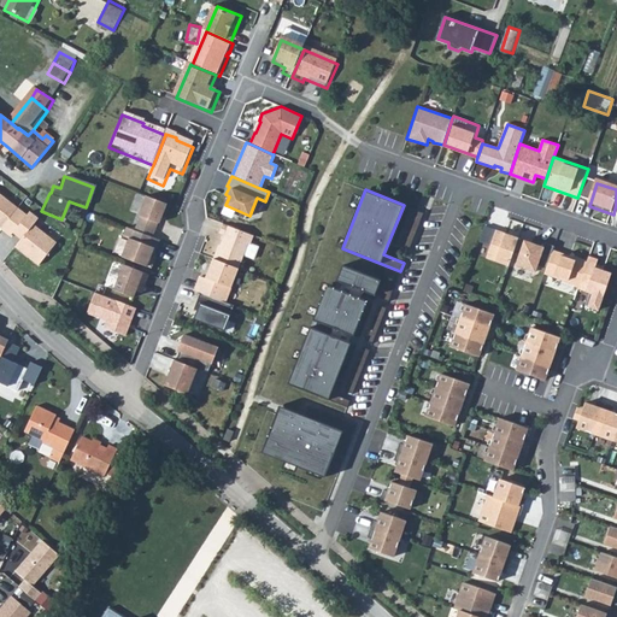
[(0,195),(0,227),(5,231),(19,211),(0,195)]
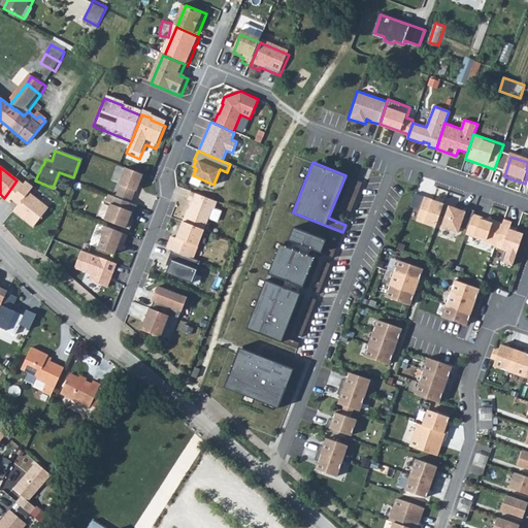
[(121,185),(116,196),(130,202),(135,190),(137,190),(143,174),(126,167),(119,184),(121,185)]
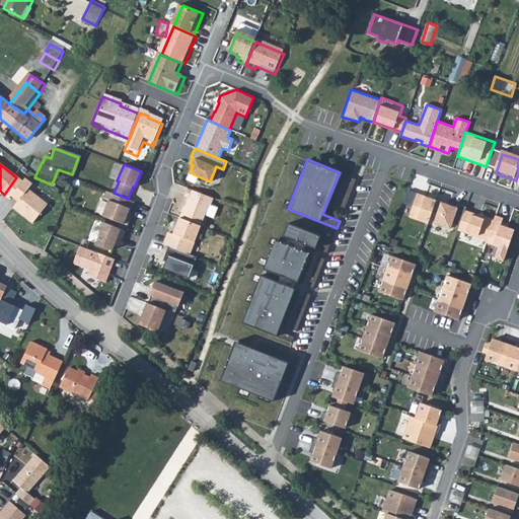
[(339,206),(345,209),(357,179),(351,176),(339,206)]
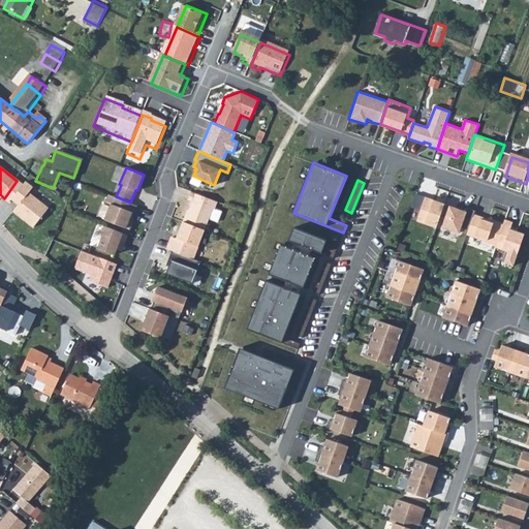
[(25,187),(17,181),(4,198),(3,199),(11,206),(13,203),(21,208),(16,215),(37,229),(51,210),(31,195),(34,189),(27,184),(25,187)]
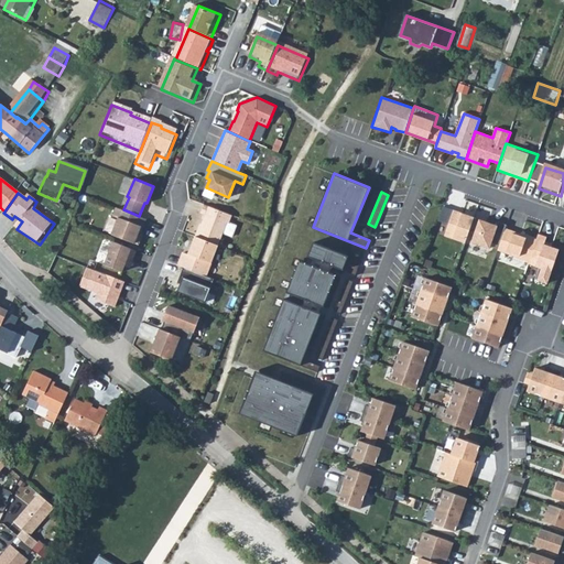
[(139,216),(123,209),(116,207),(112,216),(118,217),(112,235),(139,243),(143,232),(140,231),(141,227),(144,227),(148,218),(139,216)]
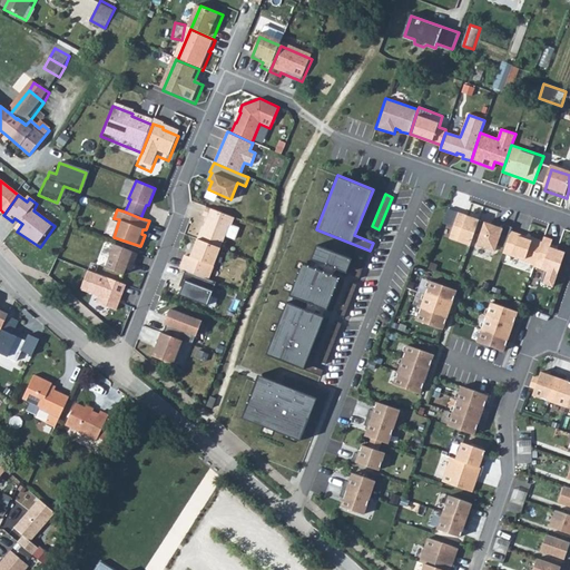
[(448,209),(442,223),(453,226),(450,238),(470,245),(479,219),(448,209)]
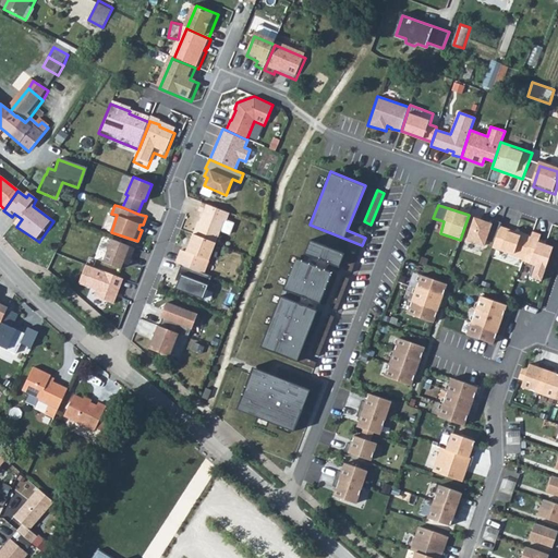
[(198,221),(194,233),(216,242),(217,242),(225,219),(227,220),(230,213),(214,206),(210,215),(204,211),(199,221),(198,221)]
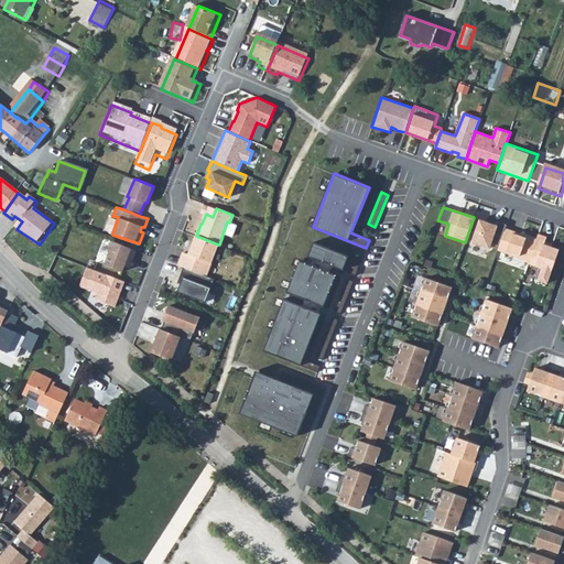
[(497,225),(479,218),(470,241),(489,247),(491,241),(499,245),(506,227),(507,224),(498,220),(497,225)]
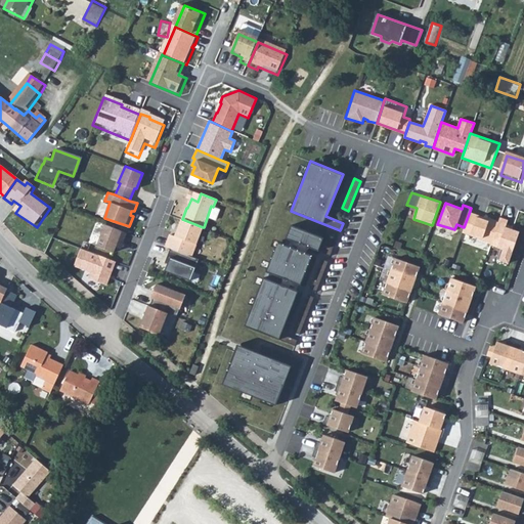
[(498,221),(470,211),(464,227),(463,231),(491,242),(498,221)]
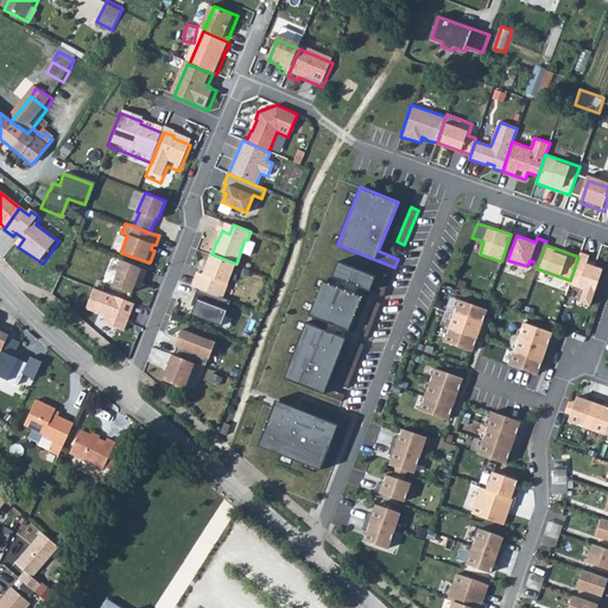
[(581,251),(578,257),(570,280),(569,283),(595,292),(603,267),(587,263),(589,254),(581,251)]
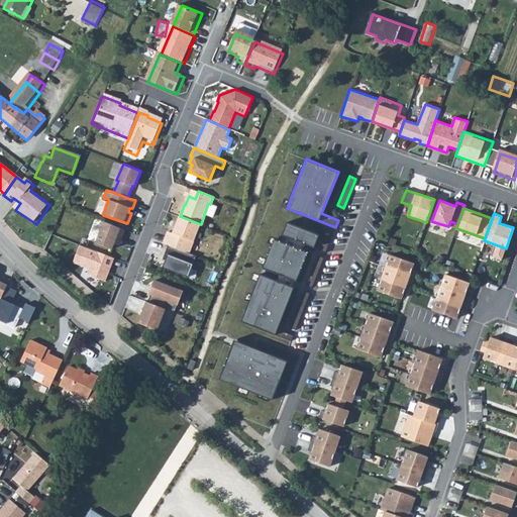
[(200,224),(180,216),(173,233),(168,231),(164,243),(169,244),(190,252),(200,224)]
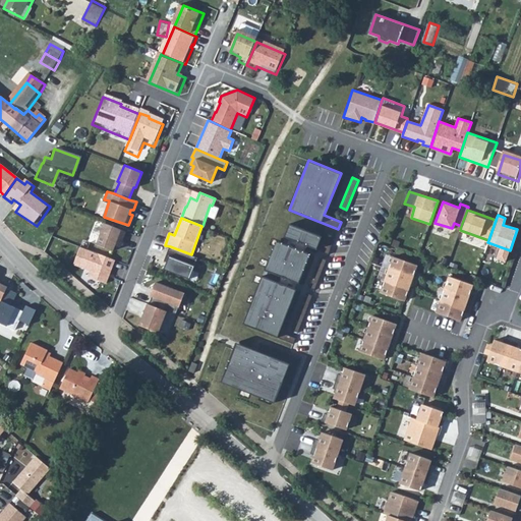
[(126,232),(105,223),(97,244),(113,251),(116,245),(120,247),(126,232)]
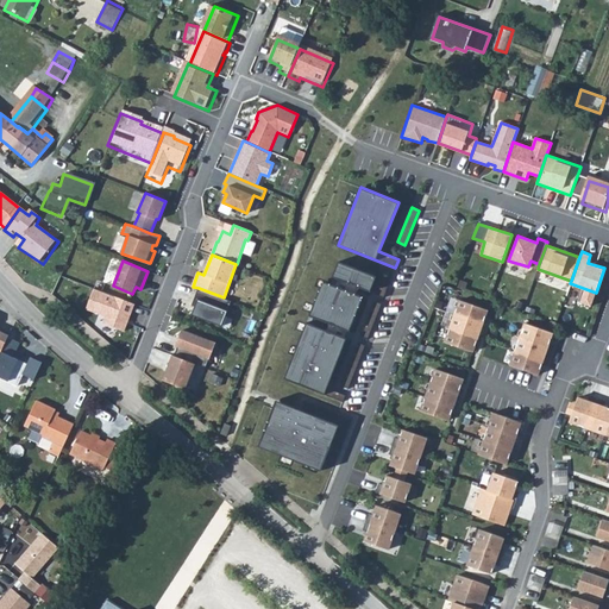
[(339,262),(333,276),(338,278),(358,287),(384,296),(390,282),(339,262)]
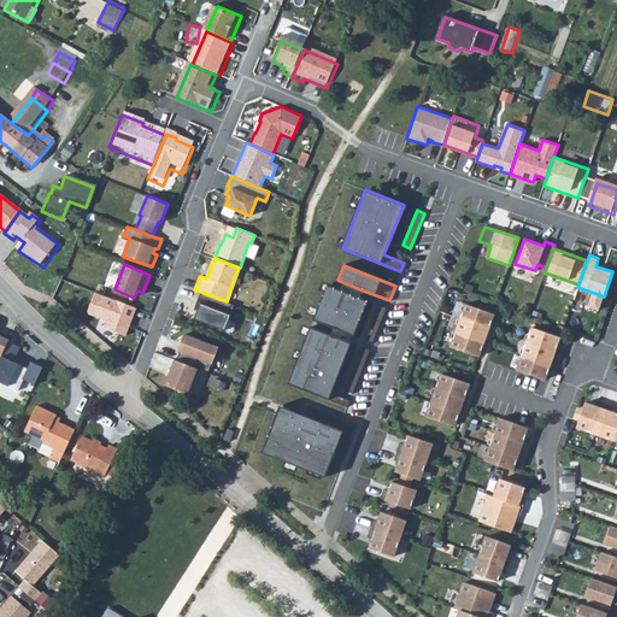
[(342,282),(340,291),(359,299),(363,291),(342,282)]
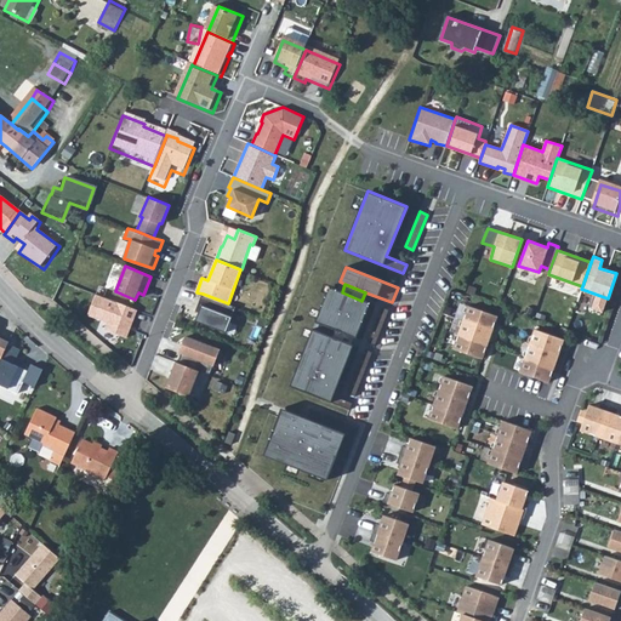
[(342,292),(329,288),(289,387),(348,411),(352,403),(334,396),(354,345),(335,337),(339,330),(354,337),(369,303),(362,301),(342,292)]
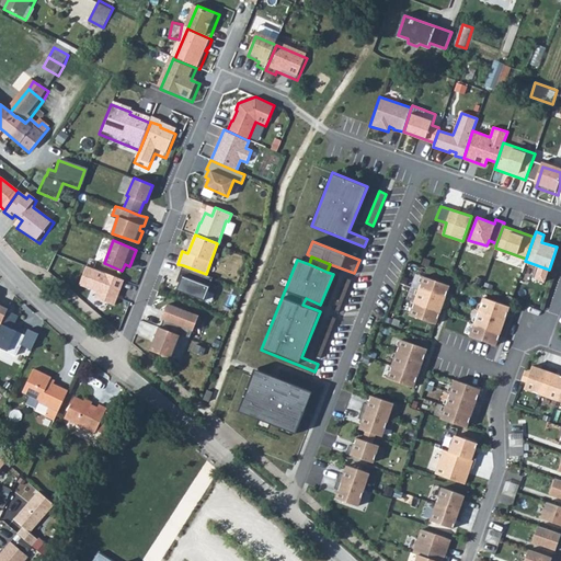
[(206,274),(183,265),(178,279),(181,281),(178,289),(204,300),(213,277),(206,274)]
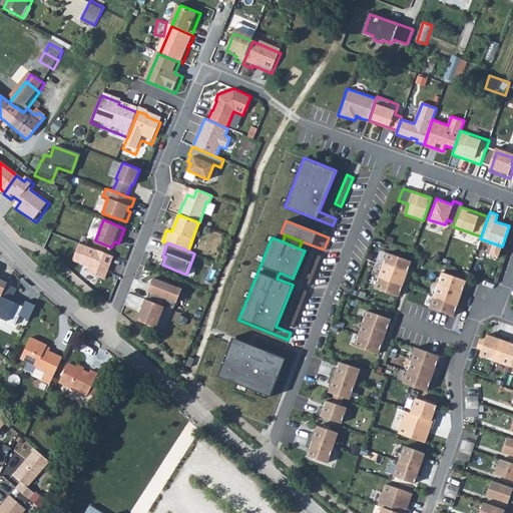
[(113,257),(79,243),(72,261),(89,268),(87,273),(104,280),(113,257)]
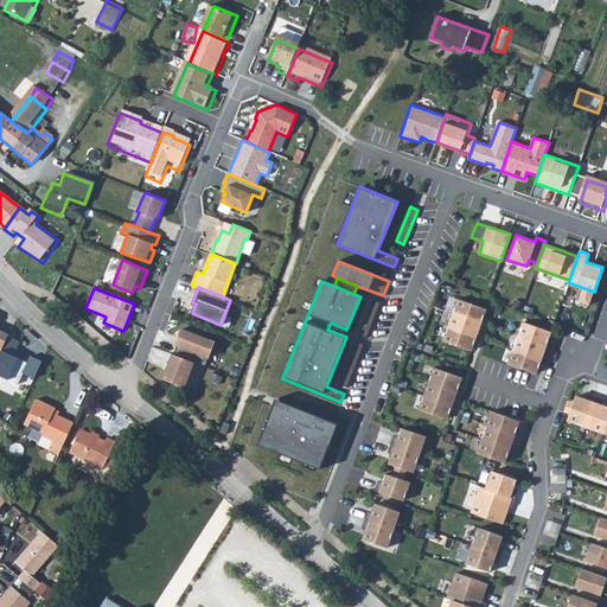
[(458,299),(453,312),(480,323),(486,308),(458,299)]
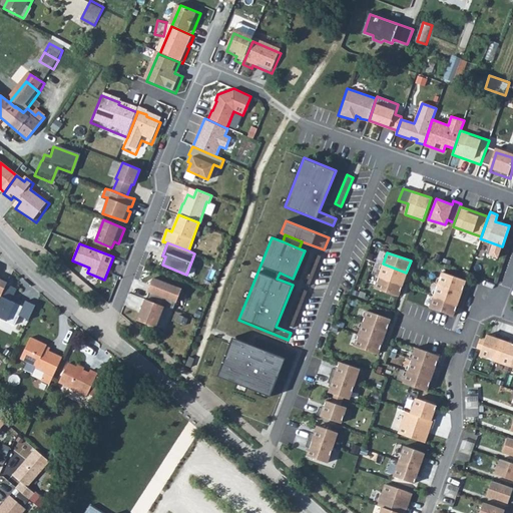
[(316,253),(304,283),(310,285),(322,255),(316,253)]
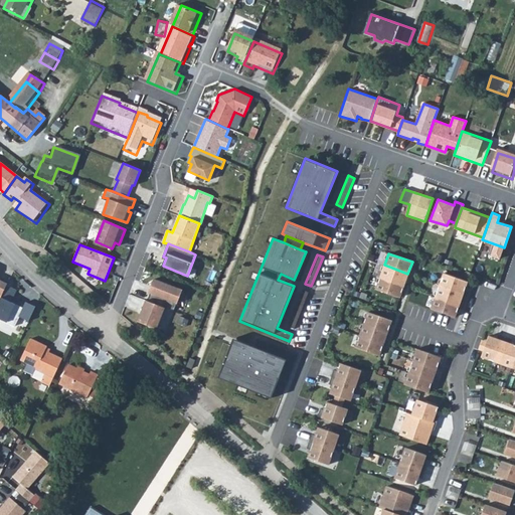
[(407,274),(384,265),(380,277),(403,285),(407,274)]
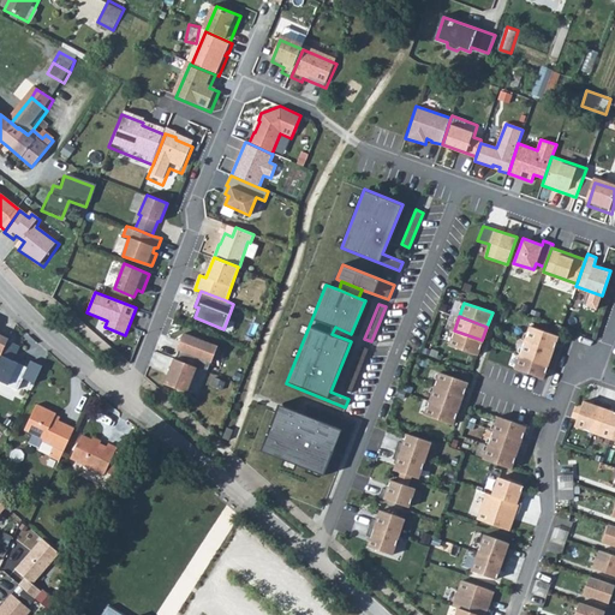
[(530,326),(525,340),(553,350),(559,335),(530,326)]
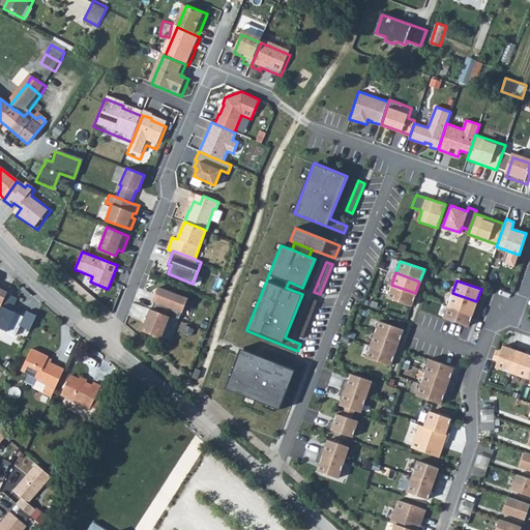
[(415,293),(391,285),(386,297),(411,306),(415,293)]
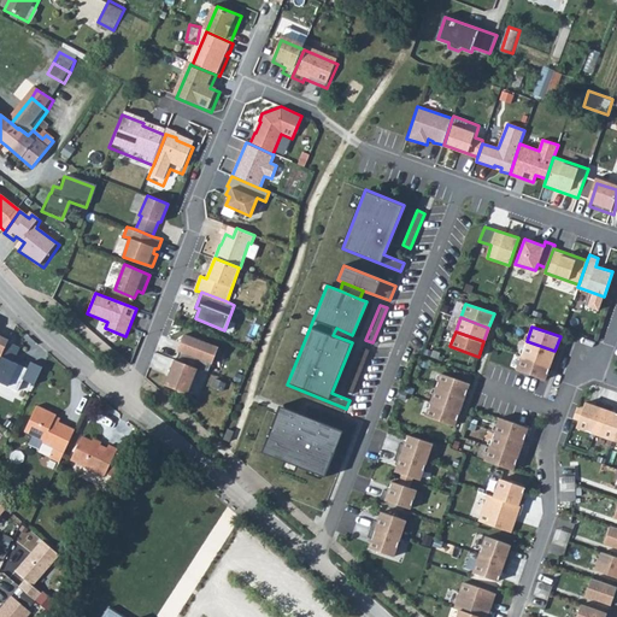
[(181,351),(178,360),(198,368),(209,372),(218,347),(184,334),(178,350),(181,351)]
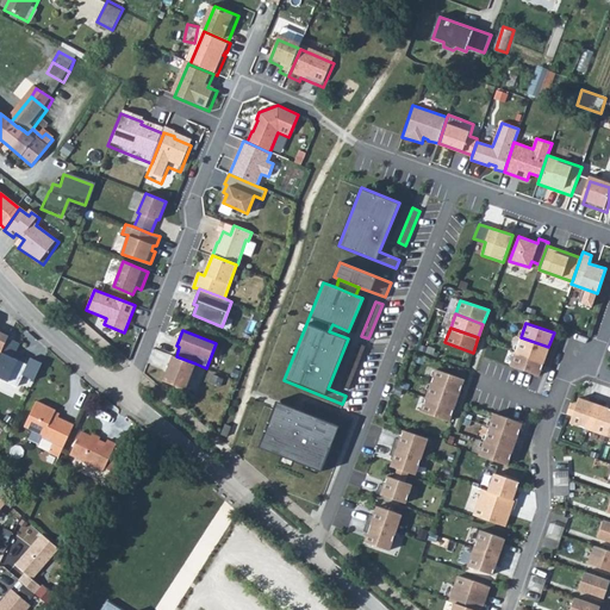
[(20,343),(7,337),(0,354),(0,377),(18,386),(24,375),(33,380),(42,363),(30,358),(27,365),(13,358),(20,343)]
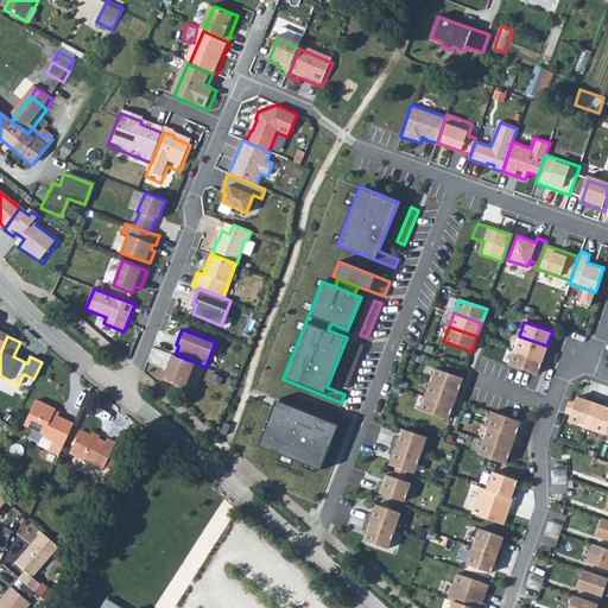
[(546,346),(519,336),(514,349),(542,360),(546,346)]
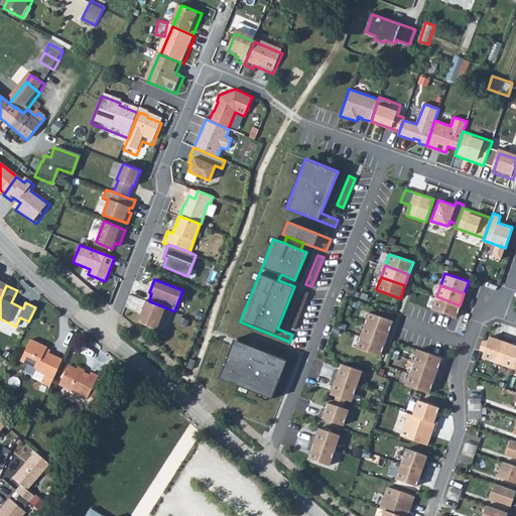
[(303,290),(289,327),(295,329),(309,292),(303,290)]
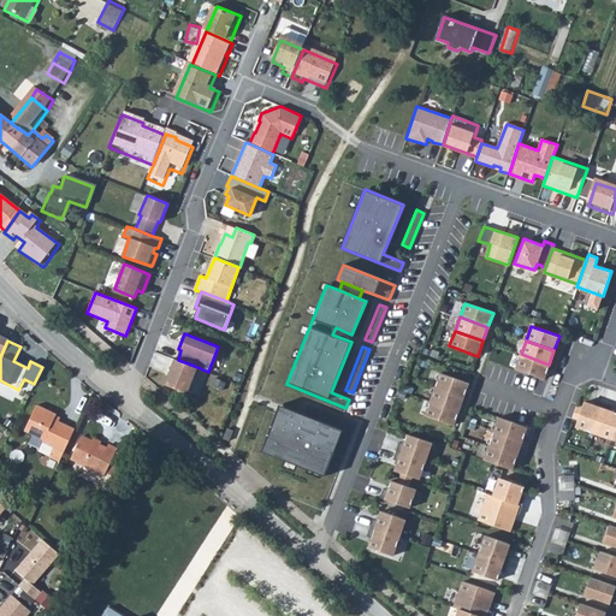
[(549,365),(521,354),(515,368),(544,379),(549,365)]
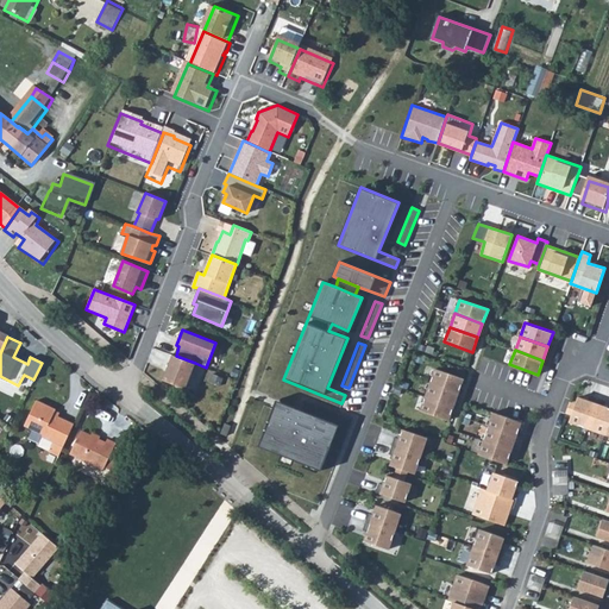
[(195,363),(176,356),(173,355),(163,380),(186,388),(195,363)]
